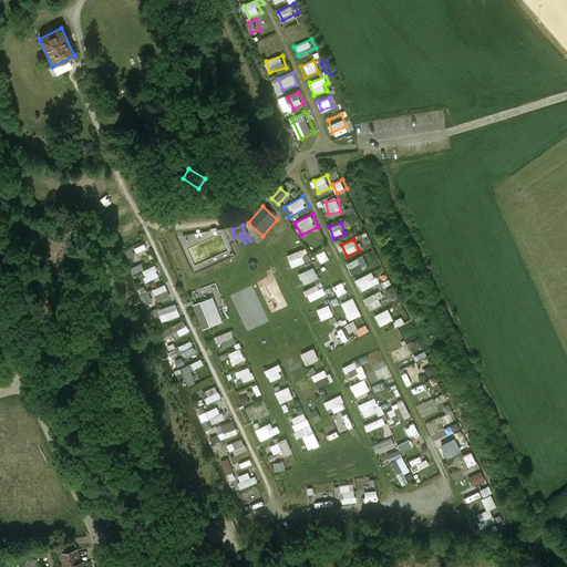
[(150,240),(127,249),(131,258),(153,248),(150,240)]
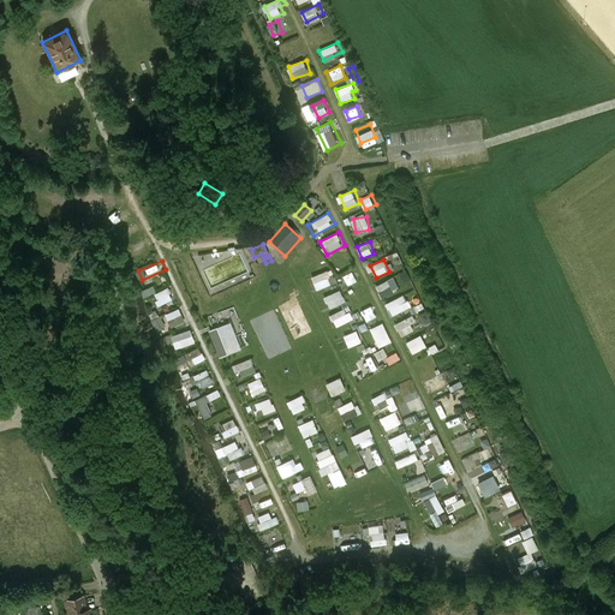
[(333,268),(312,278),(320,290),(339,280),(333,268)]
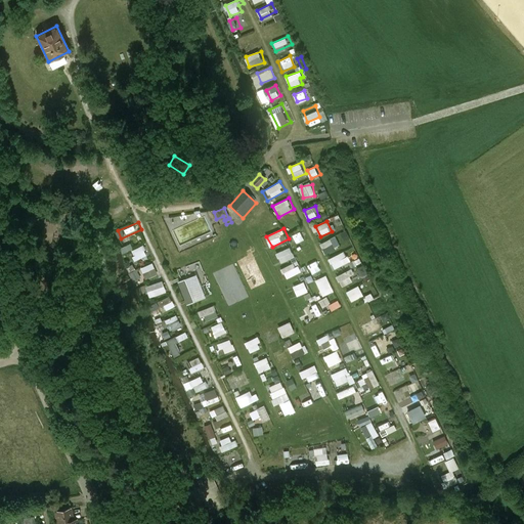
[(305,229),(292,233),(295,244),(308,239),(305,229)]
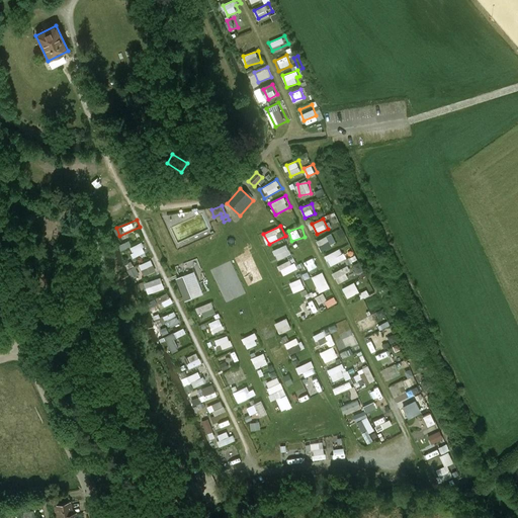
[(323,251),(339,243),(333,232),(318,241),(323,251)]
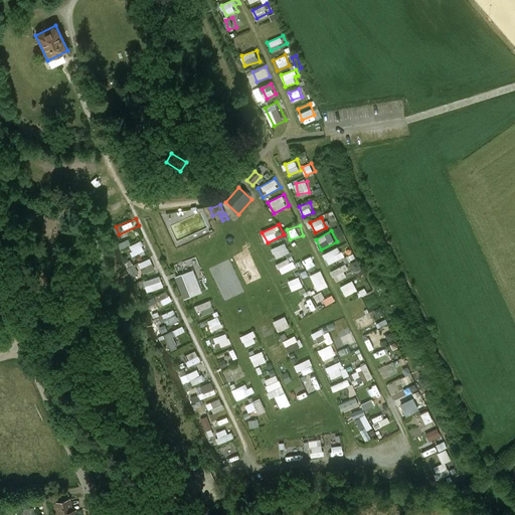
[(123,249),(134,244),(131,239),(121,243),(123,249)]
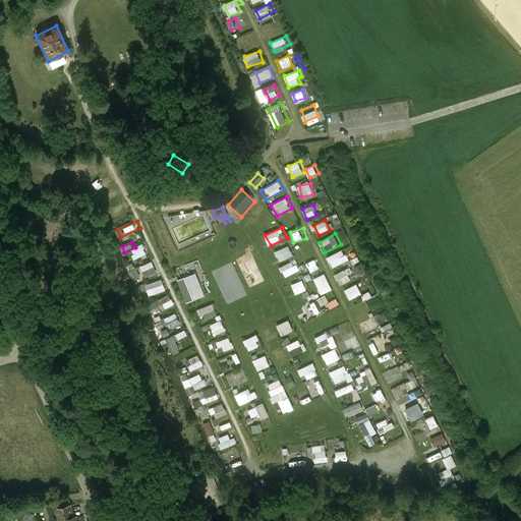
[(130,249),(134,261),(149,254),(145,244),(130,249)]
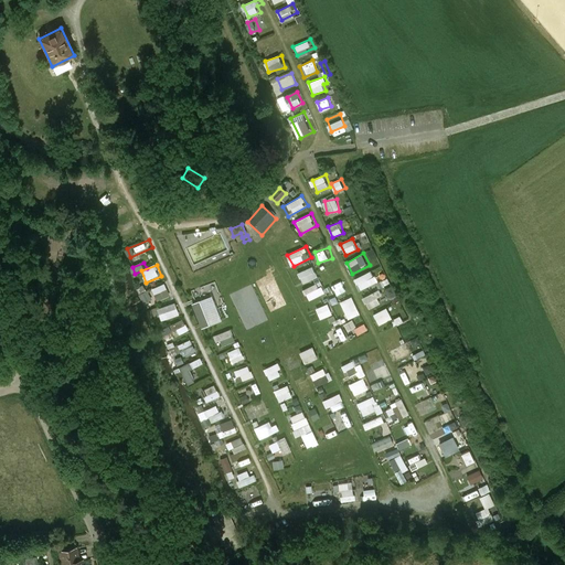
[(312,266),(299,273),(305,284),(318,277),(312,266)]
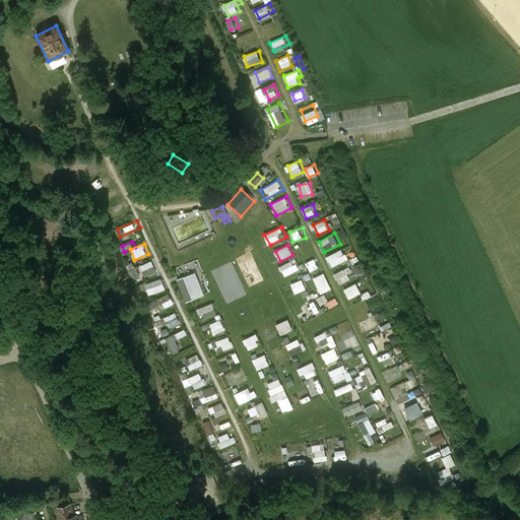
[(343,249),(328,255),(332,266),(347,260),(343,249)]
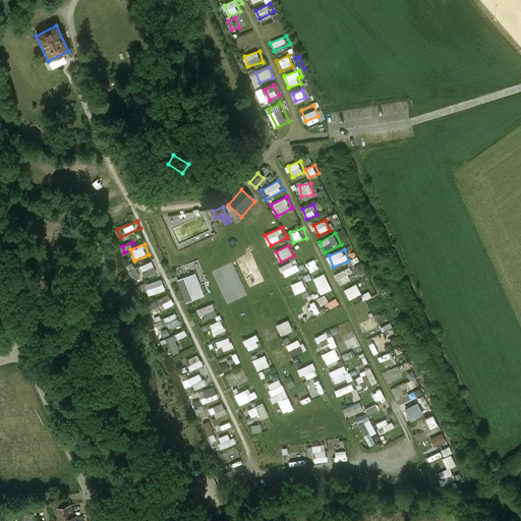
[(309,276),(322,267),(315,257),(303,266),(309,276)]
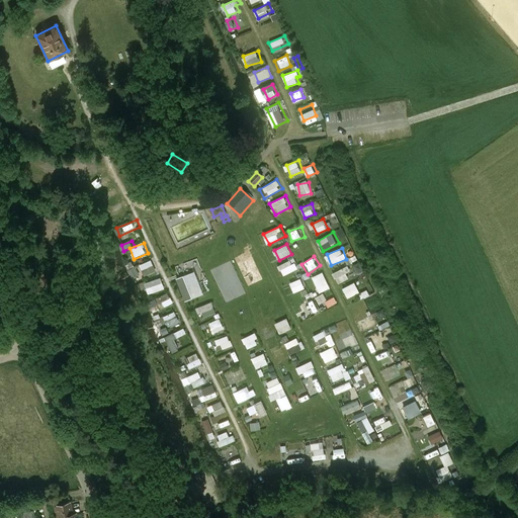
[(154,259),(142,265),(147,276),(159,270),(154,259)]
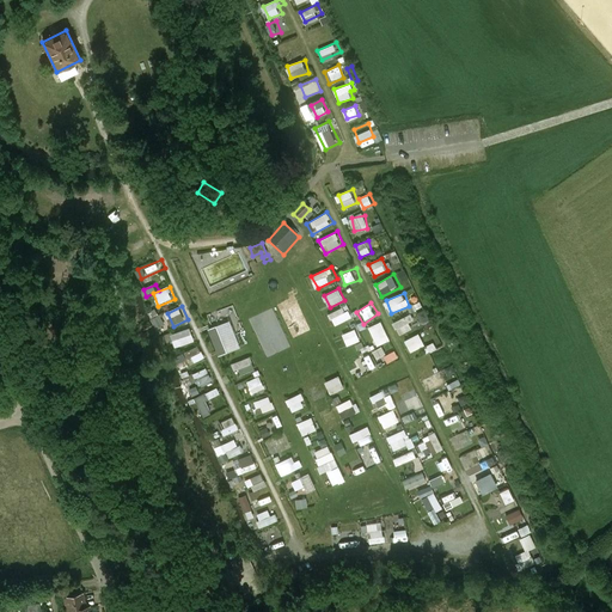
[(354,318),(349,307),(331,314),(335,325),(354,318)]
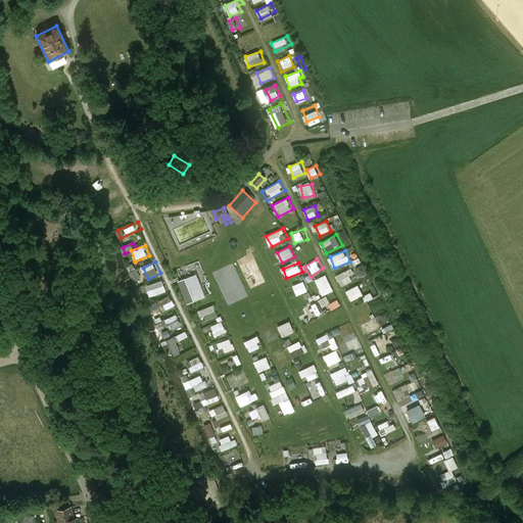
[(127,268),(134,282),(142,279),(136,265),(127,268)]
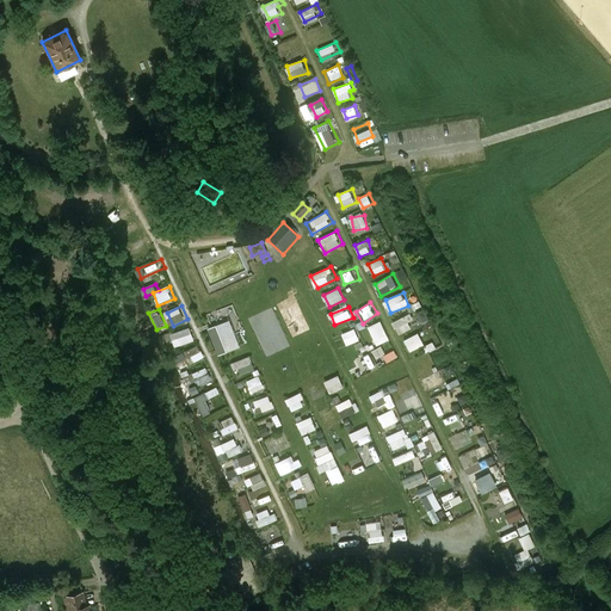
[(411,321),(415,319),(411,312),(393,322),(400,334),(413,327),(411,321)]
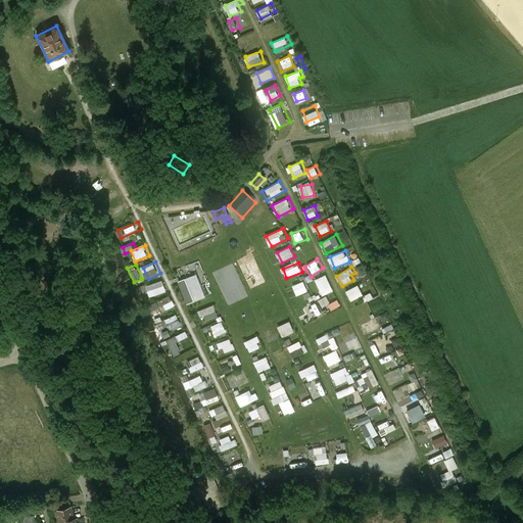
[(316,279),(323,295),(335,290),(327,274),(316,279)]
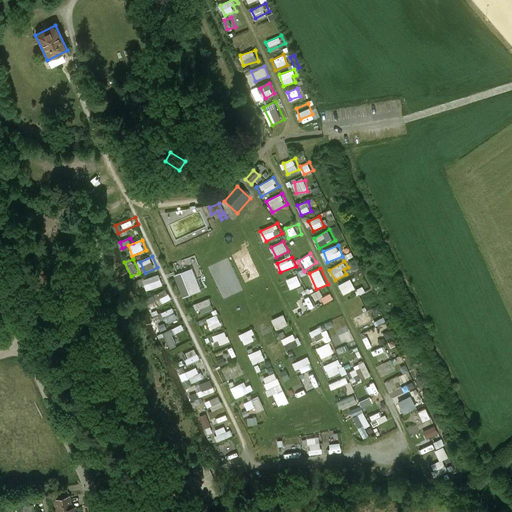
[(176,275),(174,276),(184,298),(189,296),(180,273),(176,275)]
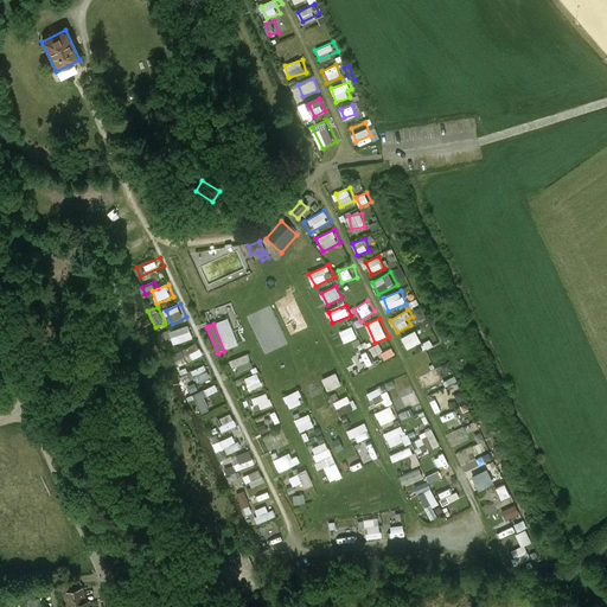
[(171,332),(176,345),(196,339),(191,325),(171,332)]
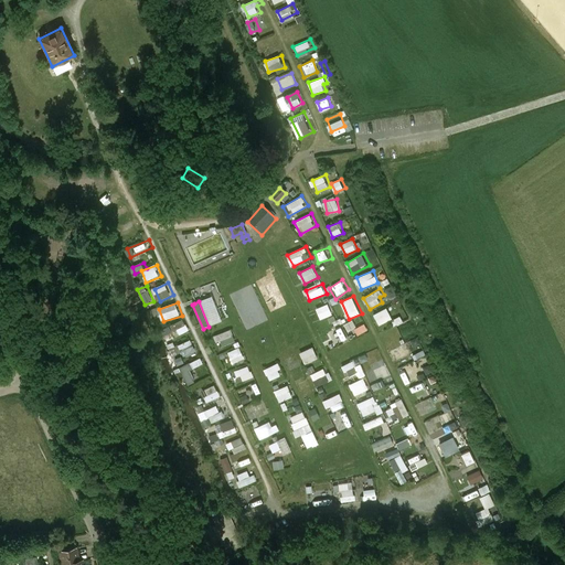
[(329,302),(317,308),(321,320),(333,315),(329,302)]
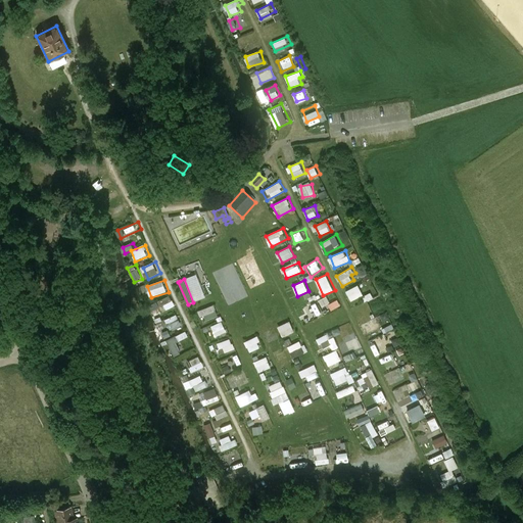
[(346,290),(351,300),(365,294),(360,284),(346,290)]
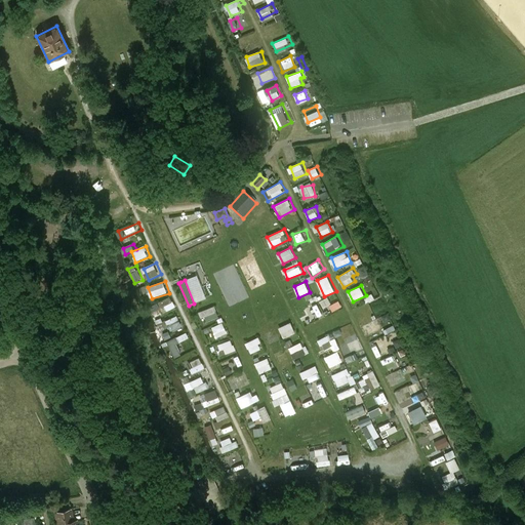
[(172,296),(150,307),(153,314),(175,305),(172,296)]
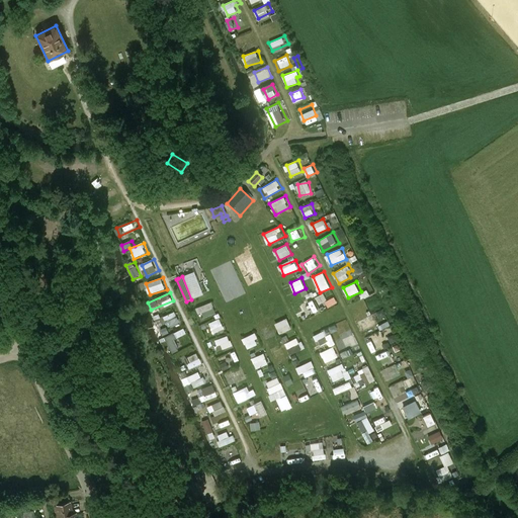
[(317,296),(320,303),(327,299),(325,293),(317,296)]
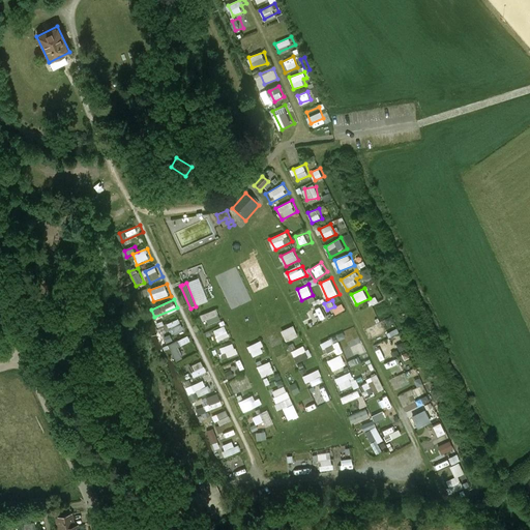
[(317,311),(321,320),(327,317),(322,307),(317,311)]
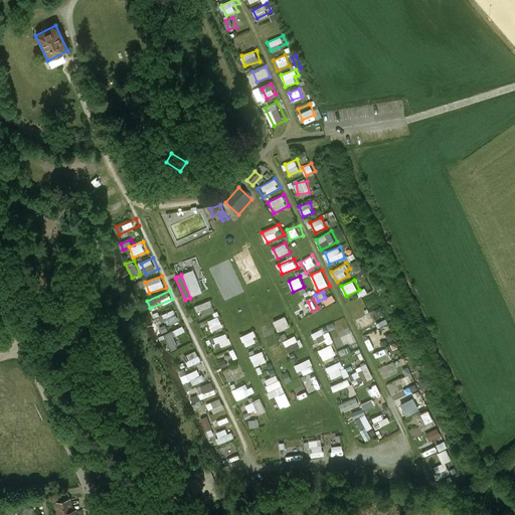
[(196,306),(198,311),(214,306),(212,300),(196,306)]
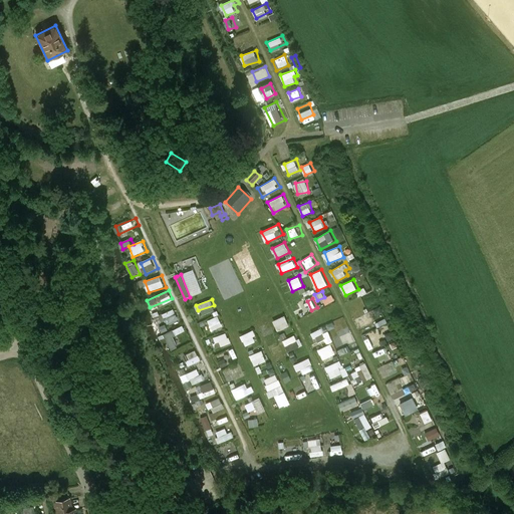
[(201,315),(216,309),(214,305),(200,311),(201,315)]
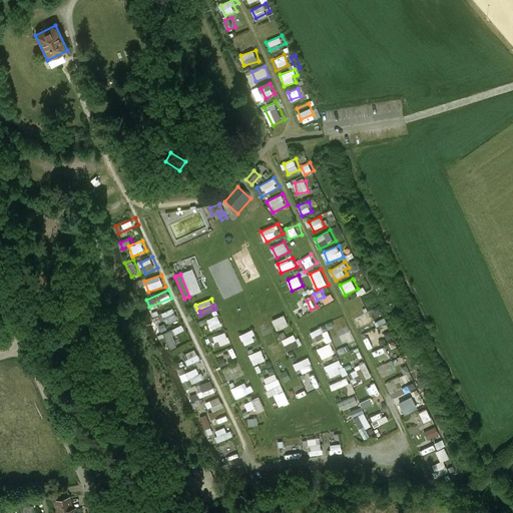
[(175,308),(163,313),(167,324),(180,319),(175,308)]
